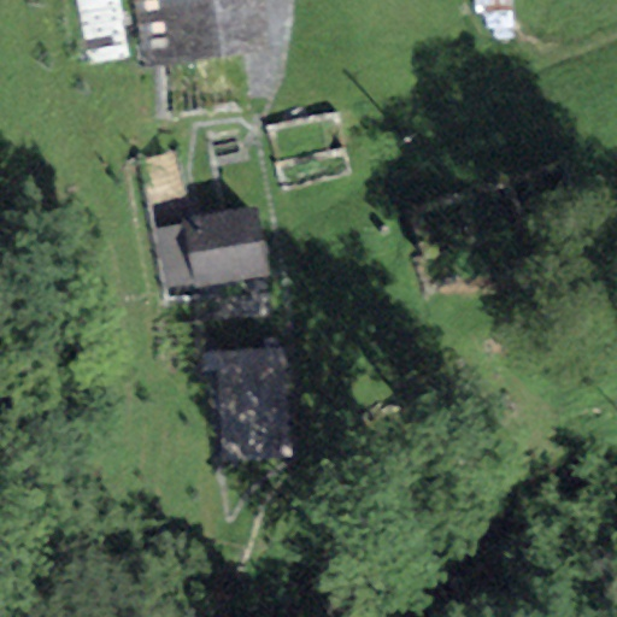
[(118,0),(75,0),(84,64),(128,57),(118,0)]
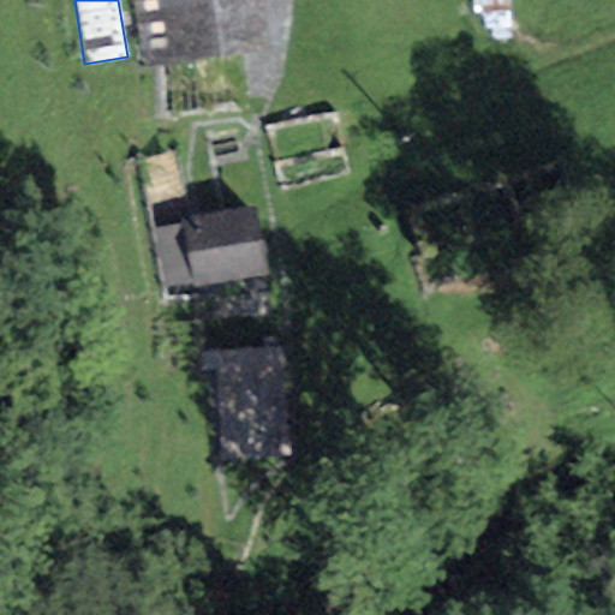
[(260,0),(135,0),(143,66),(267,51),(260,0)]
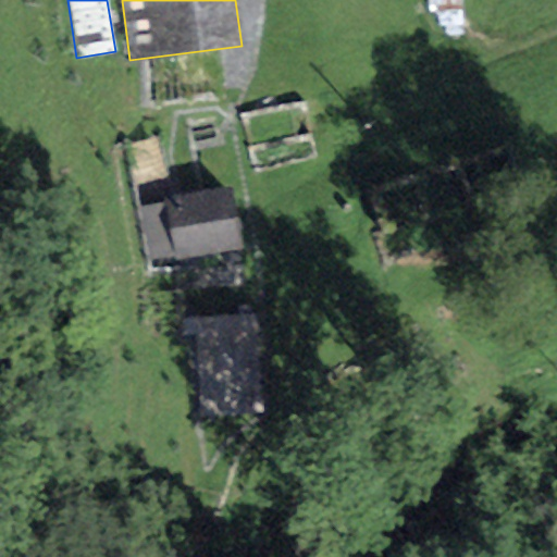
[(463,0),(431,0),(432,11),(463,11),(463,0)]
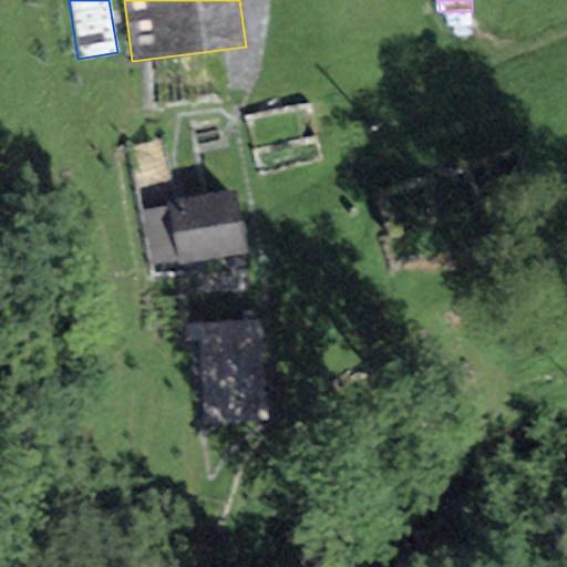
[(501,147),(372,187),(388,238),(517,198),(501,147)]
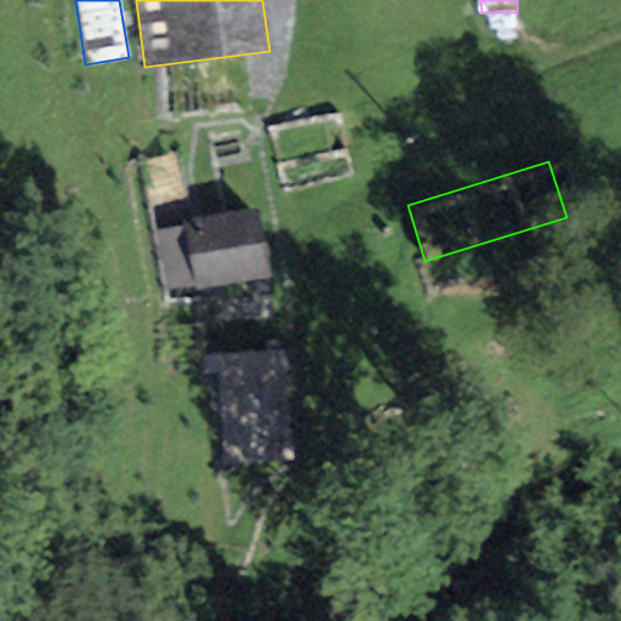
[(194,292),(223,288),(269,280),(258,209),(211,215),(182,221),(183,226),(157,231),(166,290),(193,285),(194,292)]
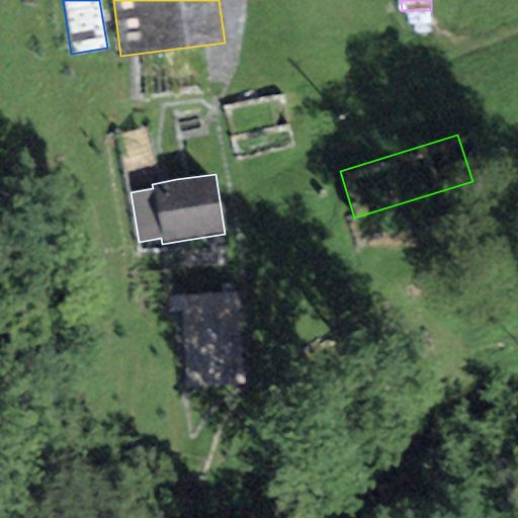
[(240,291),(173,292),(175,393),(242,391),(240,291)]
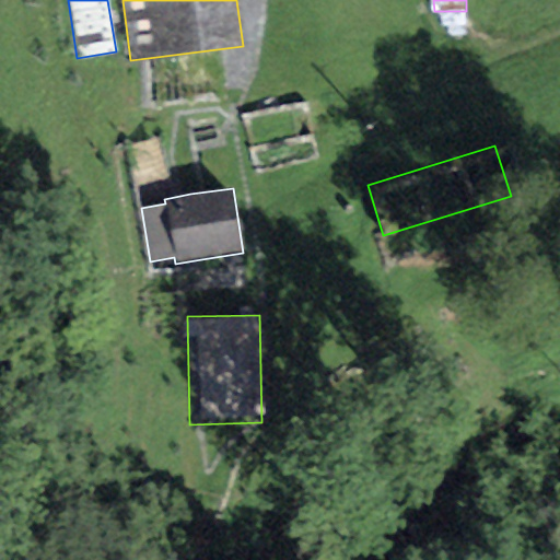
All buildings are outlined.
